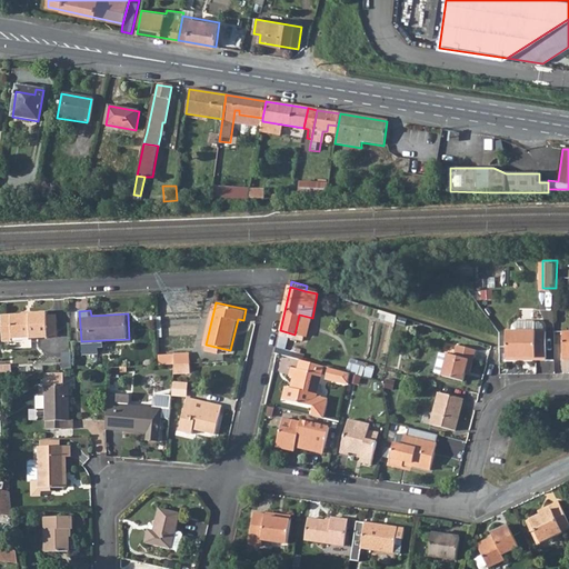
[(48,312),(30,313),(30,315),(12,316),(3,316),(5,329),(13,328),(13,338),(32,337),(32,338),(50,337),(48,315),(48,312)]
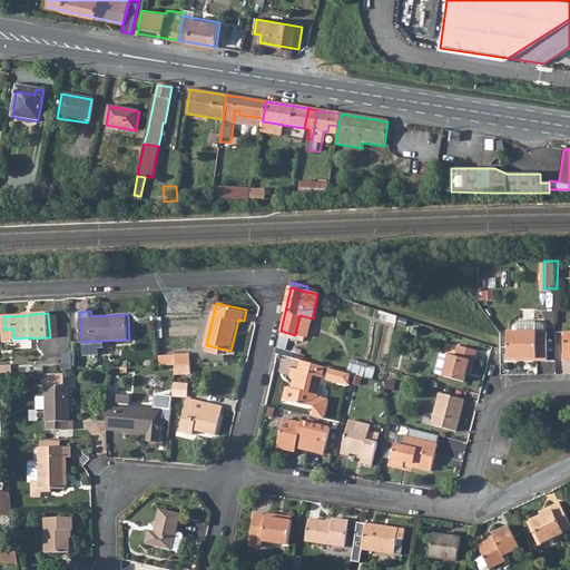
[(50,337),(59,336),(58,314),(48,315),(50,337)]
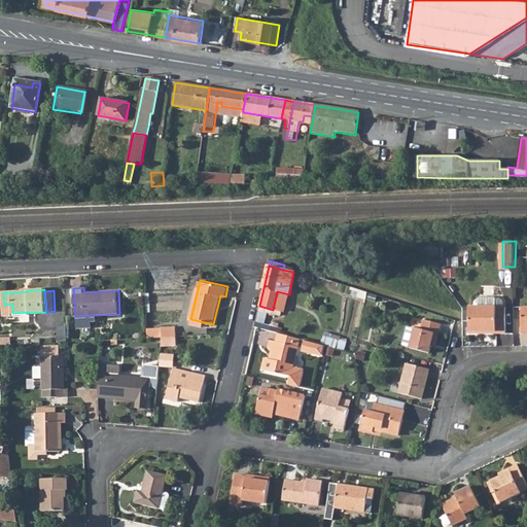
[(479,300),(477,306),(505,305),(502,300),(498,295),(483,295),(479,300)]
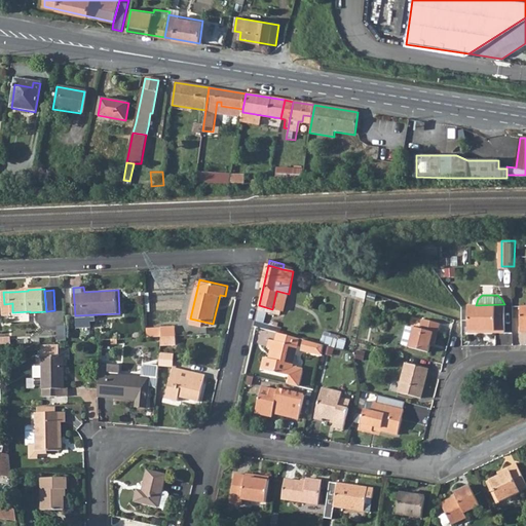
[(12,303),(4,304),(4,315),(12,315),(12,312),(12,303)]
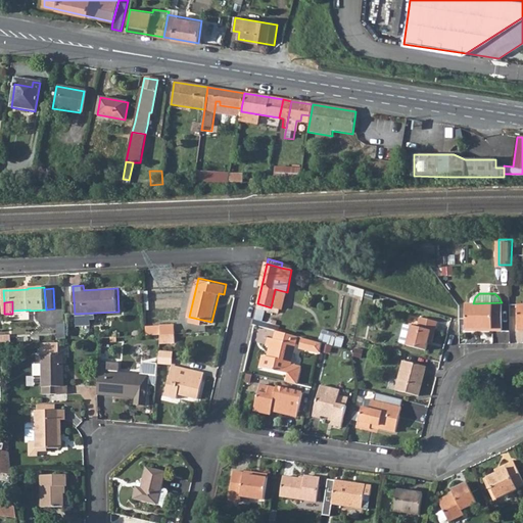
[(468,328),(478,328),(478,326),(485,326),(485,328),(493,328),(493,329),(504,329),(504,302),(502,302),(473,303),(468,303),(468,328)]
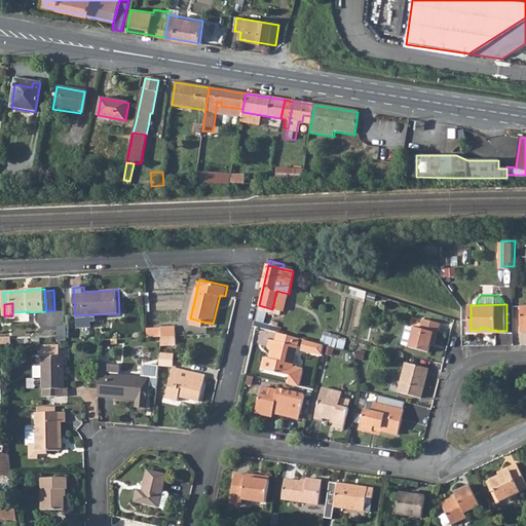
[(428,350),(431,342),(436,342),(440,323),(423,318),(420,328),(415,327),(414,328),(407,326),(403,342),(410,344),(410,346),(428,350)]
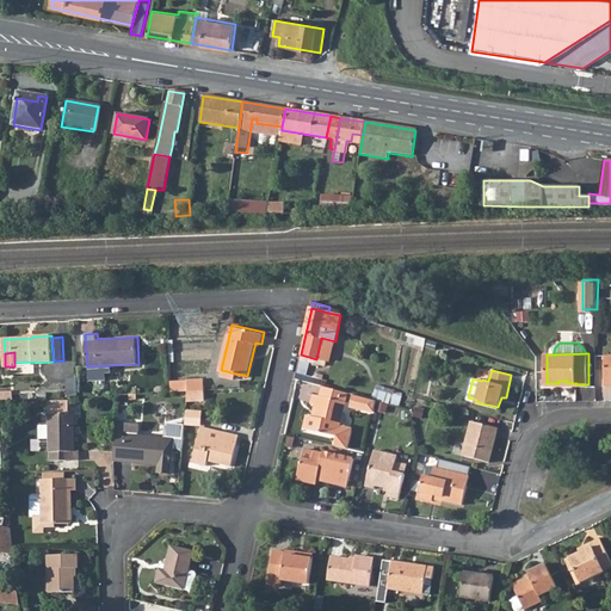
[(207,388),(205,378),(190,380),(190,389),(207,388)]
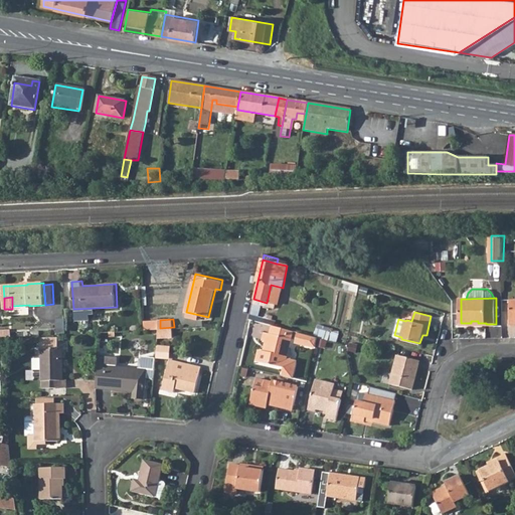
[(175,335),(174,327),(160,328),(159,336),(175,335)]
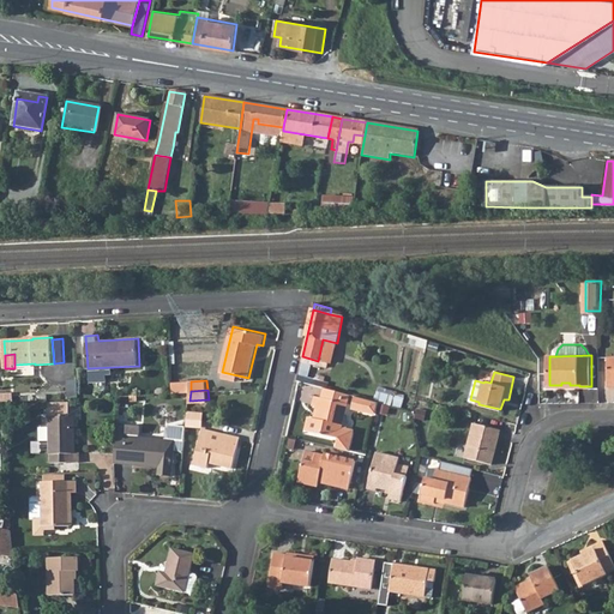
[(349,404),(317,397),(314,407),(321,409),(319,420),(311,417),(308,432),(342,439),(339,447),(353,451),(356,433),(354,429),(344,427),(349,404)]
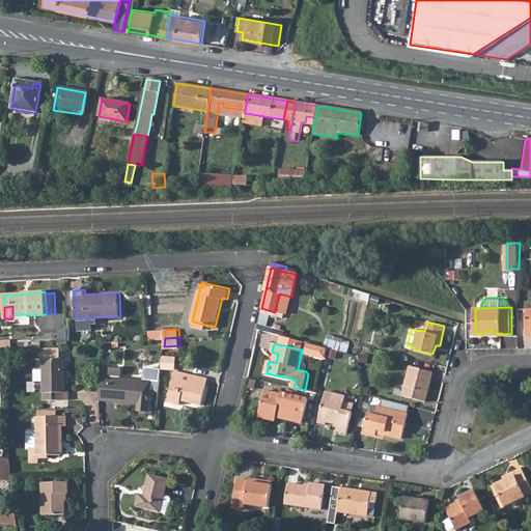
[(326,360),(329,350),(308,343),(306,354),(326,360)]
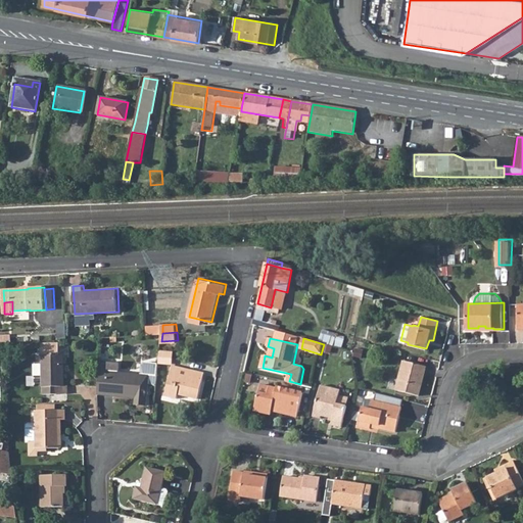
[(162,350),(160,364),(173,365),(175,351),(162,350)]
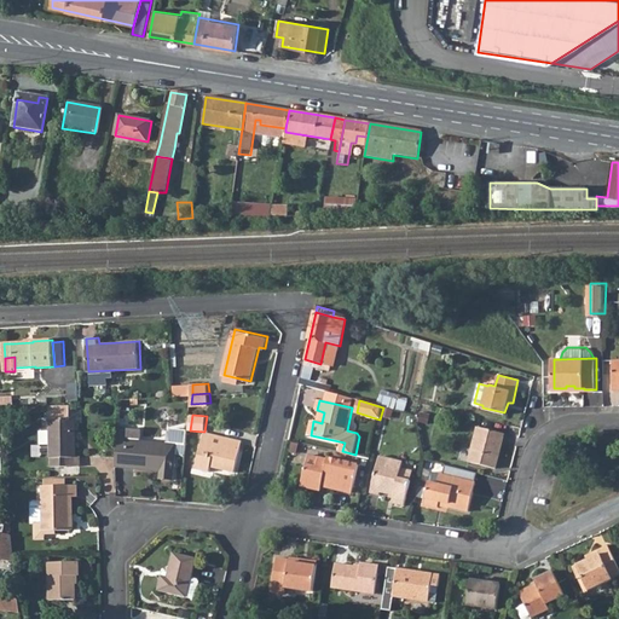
[(50,467),(67,467),(65,446),(74,446),(74,417),(48,418),(50,467)]
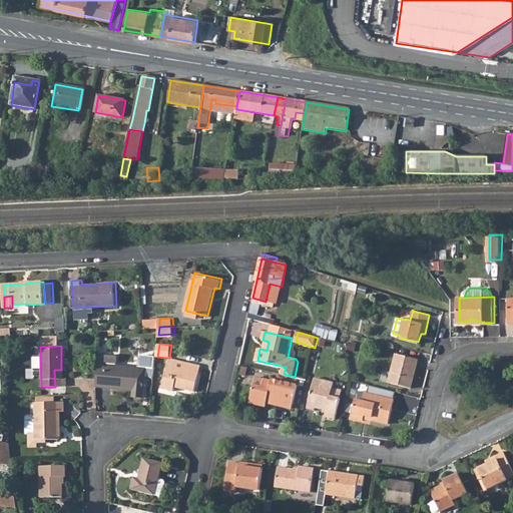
[(133,388),(133,395),(144,396),(146,377),(148,367),(139,366),(118,364),(119,355),(108,353),(107,360),(99,359),(98,385),(133,388)]
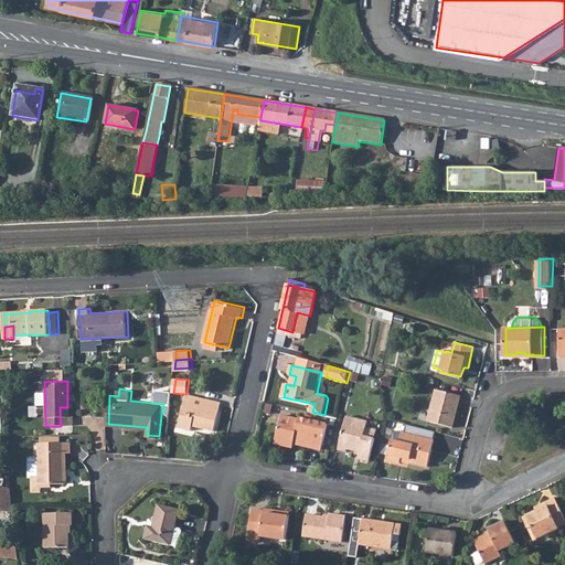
[(454,427),(461,395),(437,388),(429,420),(454,427)]
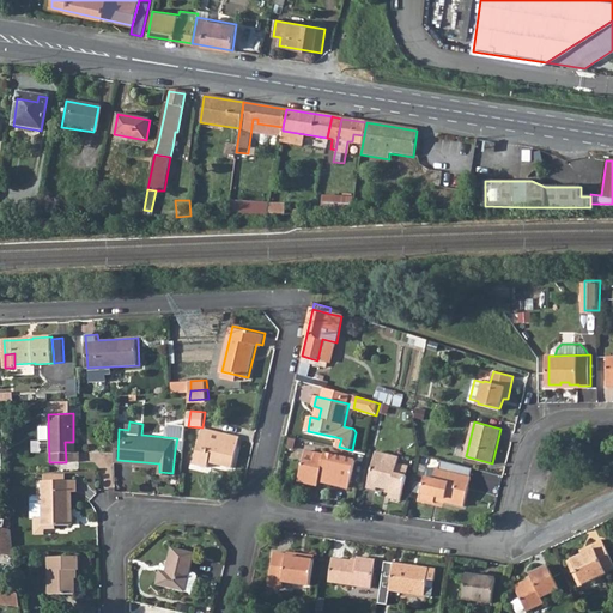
[(168,428),(167,437),(177,438),(175,450),(186,451),(188,426),(171,424),(168,428)]
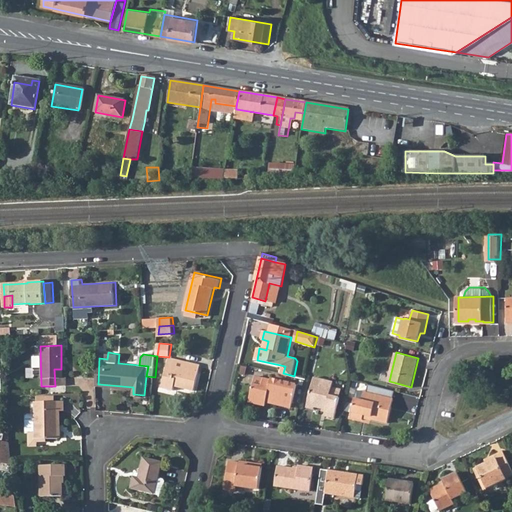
[(169,357),(162,386),(174,389),(175,386),(194,390),(201,364),(188,361),(186,369),(178,367),(180,359),(169,357)]
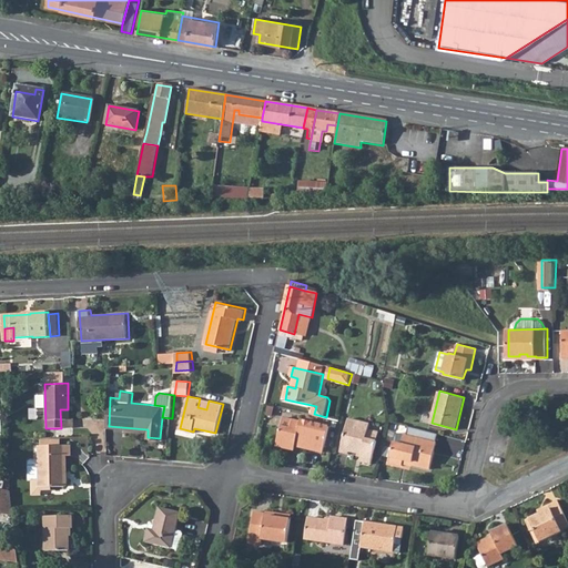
[(293,428),(294,419),(286,417),(284,426),(293,428)]
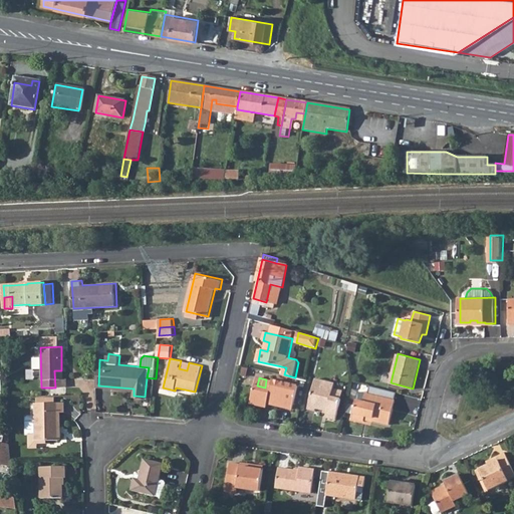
[(334,388),(336,382),(317,377),(309,409),(317,411),(318,409),(329,411),(327,417),(337,419),(342,398),(332,396),(334,388)]
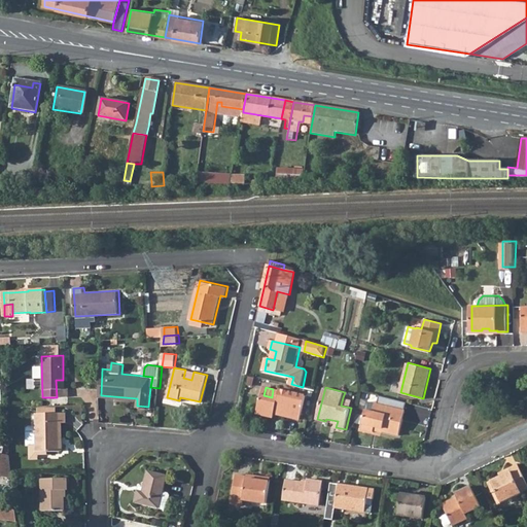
[(259,414),(275,418),(277,412),(288,415),(288,416),(302,419),(307,395),(281,389),(280,391),(273,389),(272,397),(264,395),(259,414)]
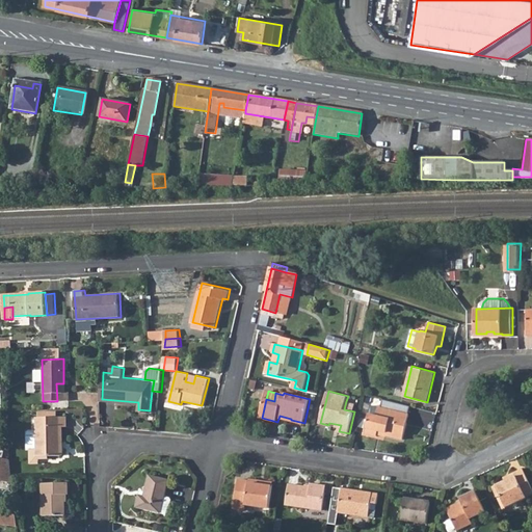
[(354,411),(356,403),(346,401),(344,409),(354,411)]
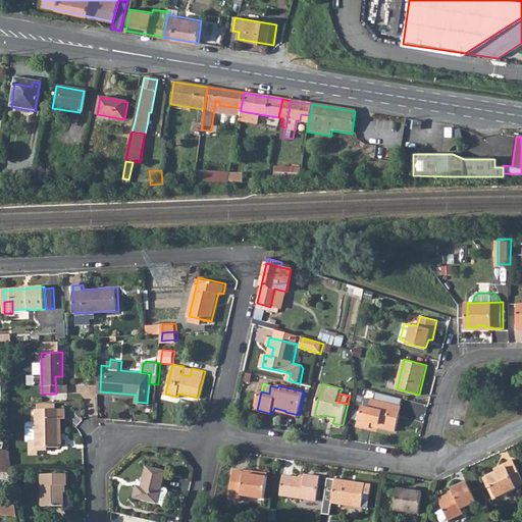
[(371,428),(372,423),(379,425),(379,427),(397,431),(403,406),(372,400),(370,408),(363,406),(359,426),(371,428)]
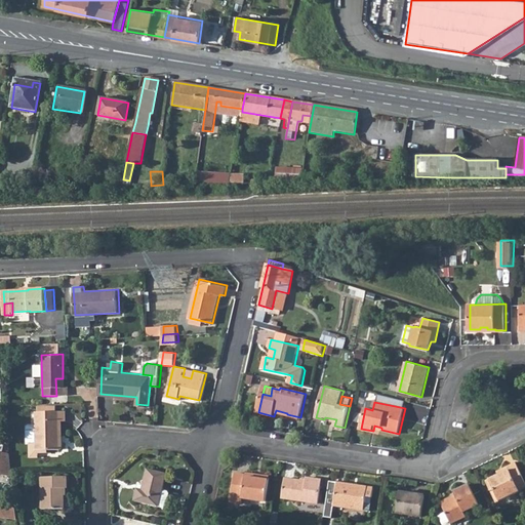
[(46,452),(46,448),(57,448),(56,420),(63,420),(63,410),(54,410),(54,404),(36,406),(37,411),(34,411),(35,426),(35,442),(28,443),(28,457),(38,456),(38,453),(46,452)]
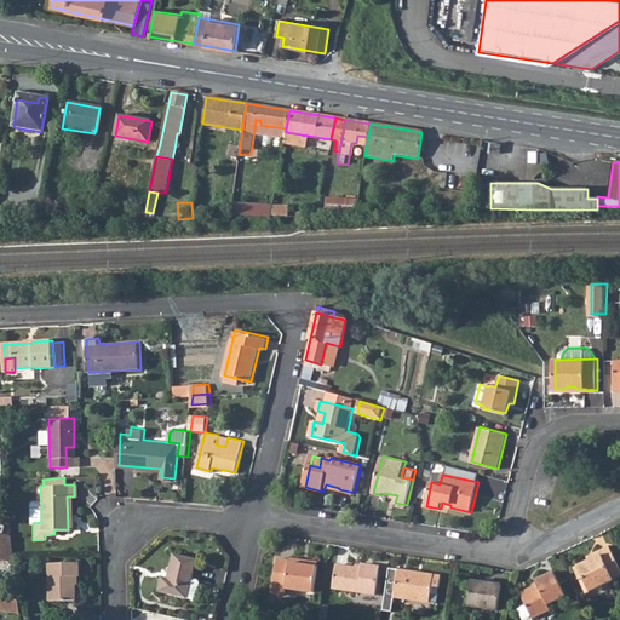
[(0,557),(16,561),(15,535),(0,533),(0,557)]
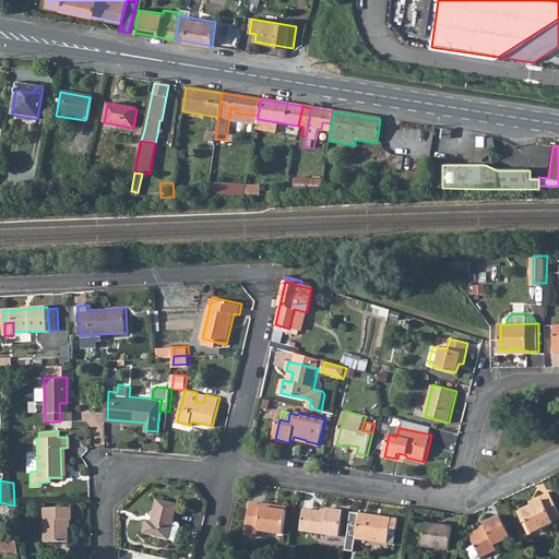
[(524,524),(528,523),(534,534),(558,522),(558,510),(550,492),(542,498),(543,501),(533,507),(520,513),(524,524)]
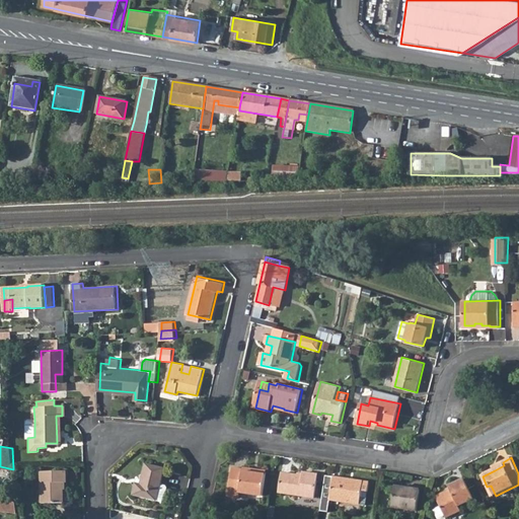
[(161,485),(164,467),(145,463),(141,485),(136,484),(134,496),(158,501),(161,485)]
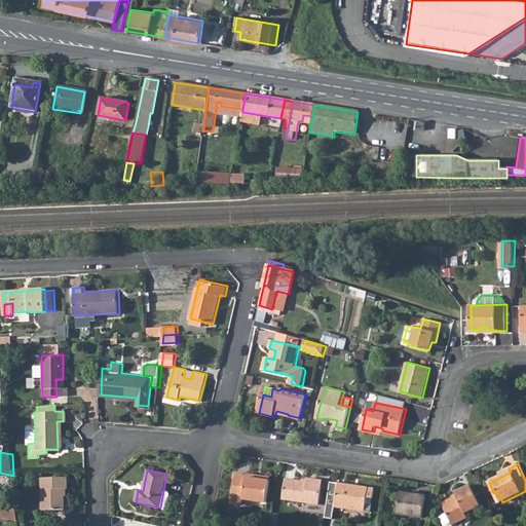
[(43,508),(65,506),(65,485),(69,485),(68,473),(42,474),(43,508)]
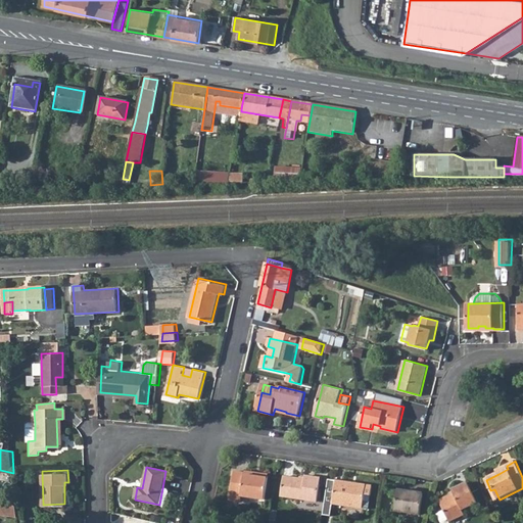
[(243,502),(244,496),(267,500),(270,475),(239,471),(235,500),(243,502)]
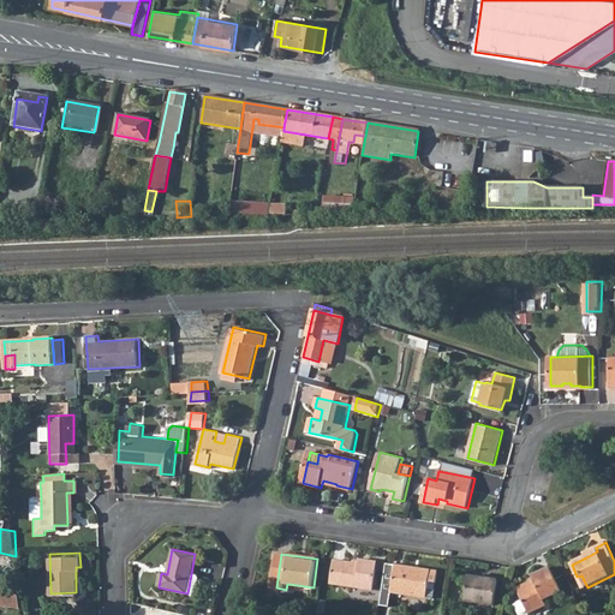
[(374,589),(378,561),(360,559),(359,562),(336,559),(333,583),(374,589)]
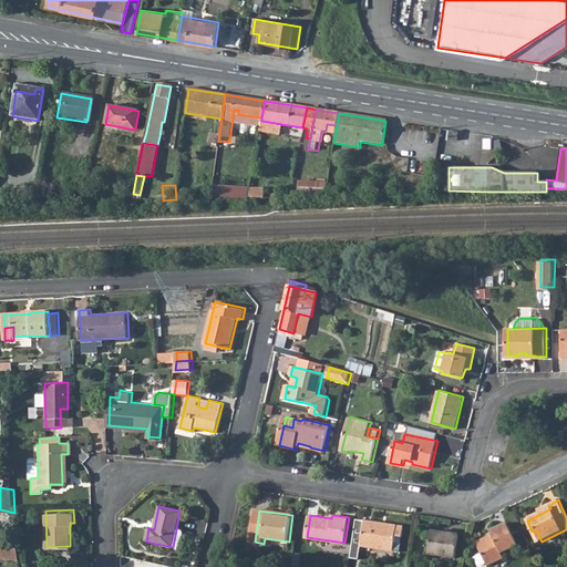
[(404,526),(357,518),(352,553),(360,554),(361,545),(401,552),(404,526)]
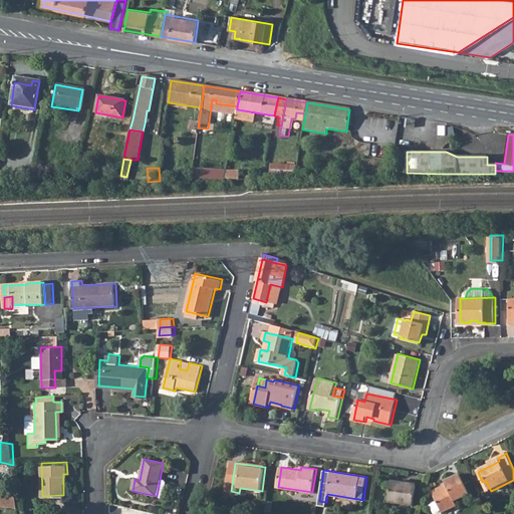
[(432,513),(441,513),(442,513),(457,507),(455,502),(469,495),(460,475),(445,482),(447,487),(432,494),(436,502),(429,506),(432,513)]
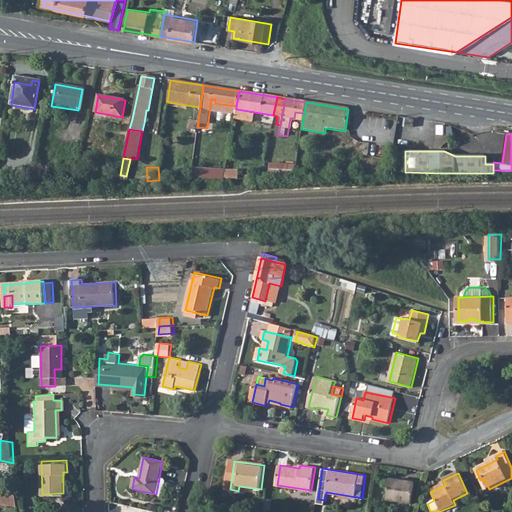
[(159,478),(156,494),(161,495),(163,494),(165,481),(164,479),(159,478)]
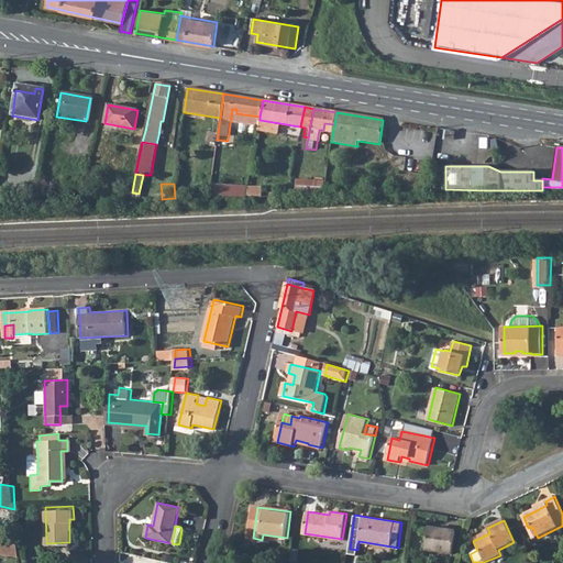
[(453,553),(456,531),(430,527),(426,549),(453,553)]
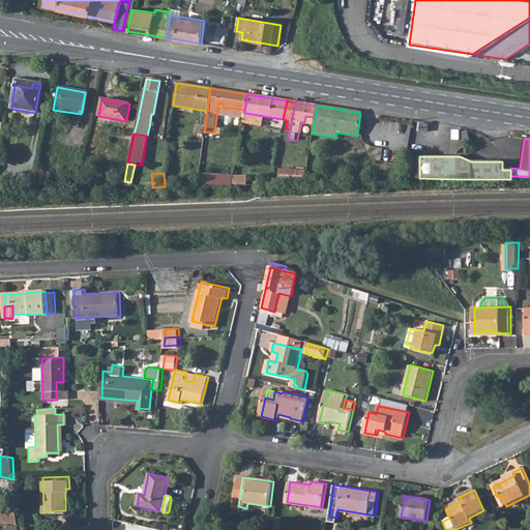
[(0,521),(15,523),(16,510),(0,508),(0,521)]
